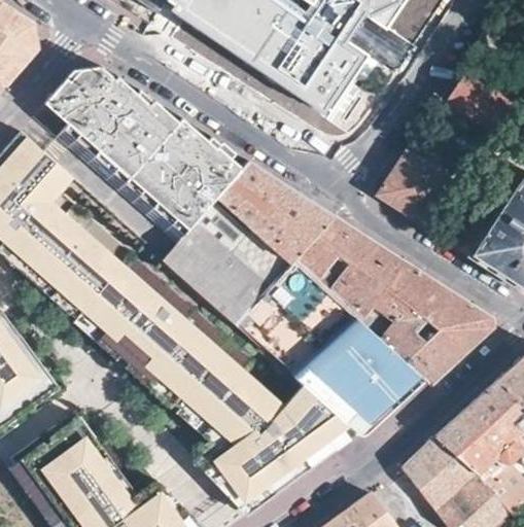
[(0,0),(0,82),(6,88),(39,48),(38,23),(6,3),(2,0),(0,0)]
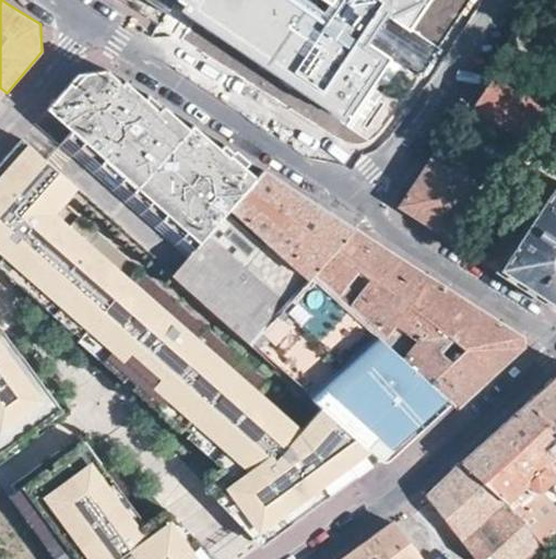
[(329,0),(323,9),(310,0),(149,0),(152,2),(168,13),(176,2),(215,30),(281,74),(350,122),(394,57),(371,43),(388,20),(411,34),(428,8),(433,0),(329,0)]
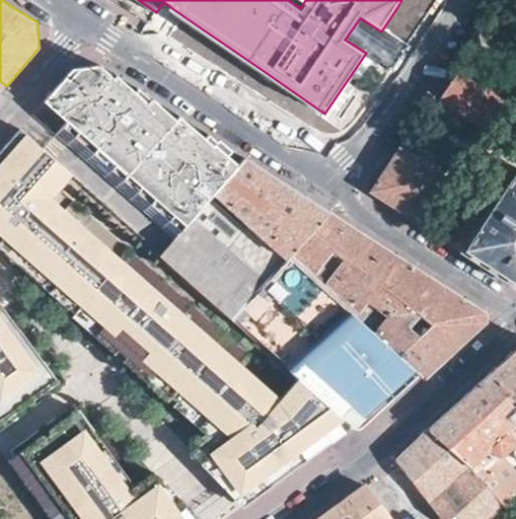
[(67,120),(43,147),(66,168),(74,175),(161,254),(178,236),(211,200),(215,195),(242,165),(220,144),(216,147),(183,118),(176,121),(155,99),(149,104),(123,79),(118,76),(113,78),(106,72),(100,66),(99,66),(98,66),(97,66),(96,66),(79,69),(70,79),(67,76),(46,100),(67,120)]
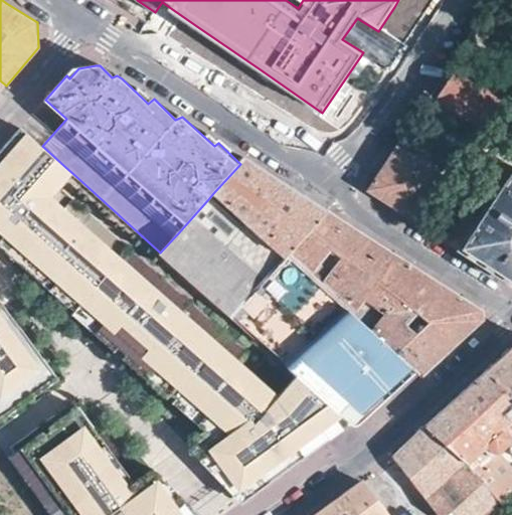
[(433,98),(482,130),(502,100),(454,65),(453,66),(456,72),(448,84),(440,97),(433,97),(433,98)]
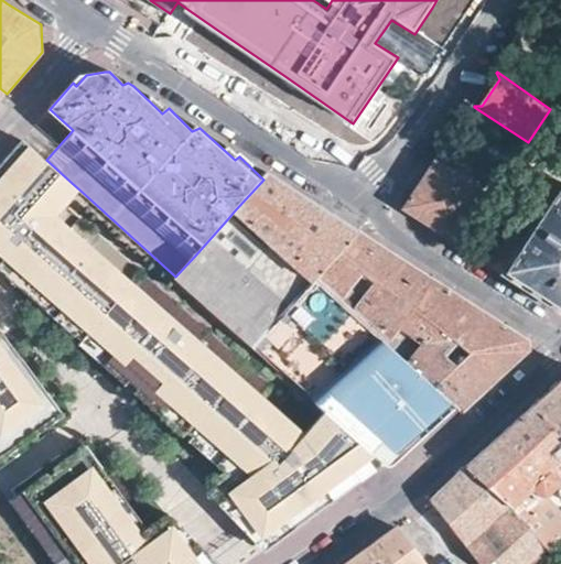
[(263,397),(94,247),(87,255),(79,248),(86,240),(58,216),(50,208),(72,183),(46,160),(23,139),(0,165),(0,272),(12,285),(13,284),(22,275),(82,329),(77,335),(84,340),(88,335),(135,376),(141,369),(150,377),(144,383),(192,426),(185,433),(192,438),(198,432),(217,448),(230,467),(223,473),(204,487),(263,550),(383,462),(325,411),(305,433),(278,409),(272,414),(259,402),(263,397)]
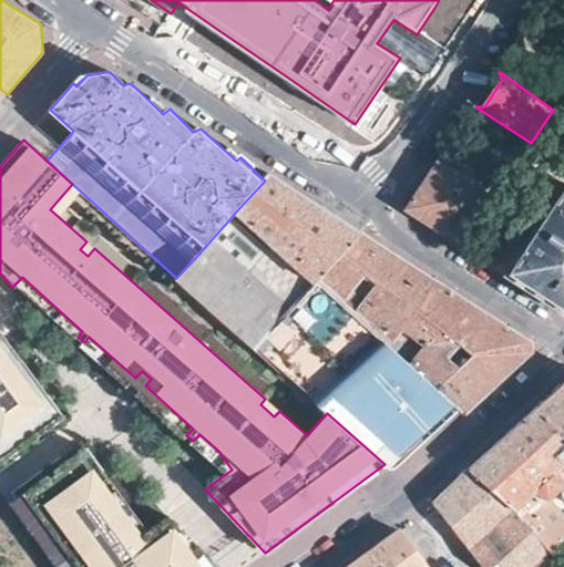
[(434,228),(455,241),(501,172),(454,140),(431,174),(407,209),(434,228)]
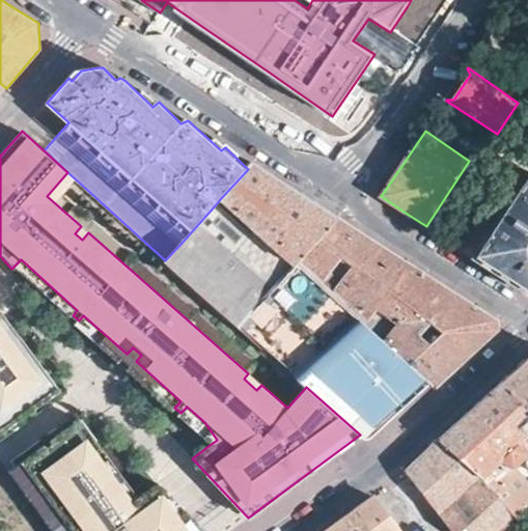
[(239,326),(296,264),(339,217),(294,188),(253,162),(248,169),(220,199),(256,231),(252,235),(216,204),(183,242),(165,260),(239,326)]
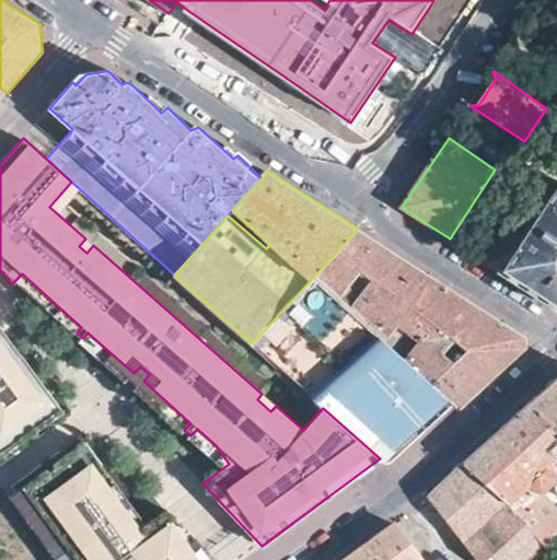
[(556,179),(521,234),(510,228),(487,263),(520,284),(556,307),(556,179)]
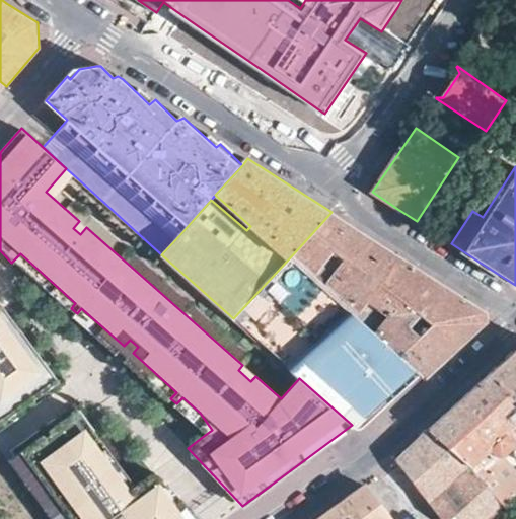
[(54,199),(74,175),(66,168),(46,192),(54,199)]
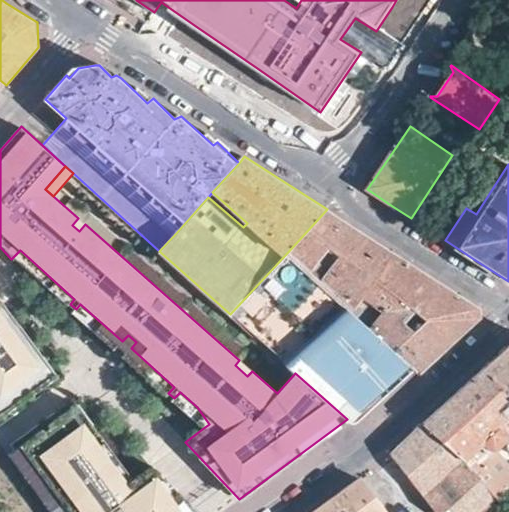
[(439,191),(428,208),(441,216),(451,200),(439,191)]
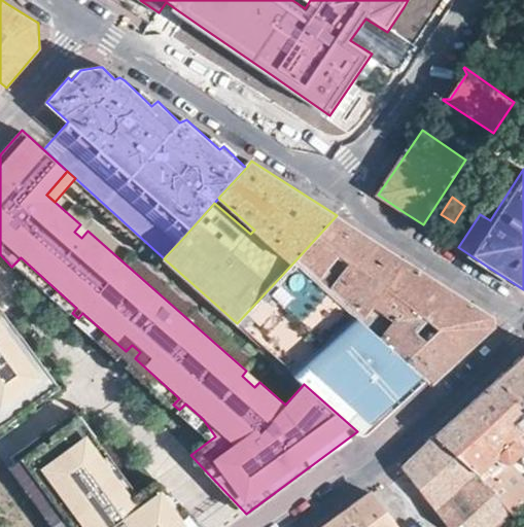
[(337,215),(293,262),(373,332),(404,359),(422,376),(426,379),(432,385),(465,355),(496,327),(494,316),(455,291),(375,240),(337,215)]
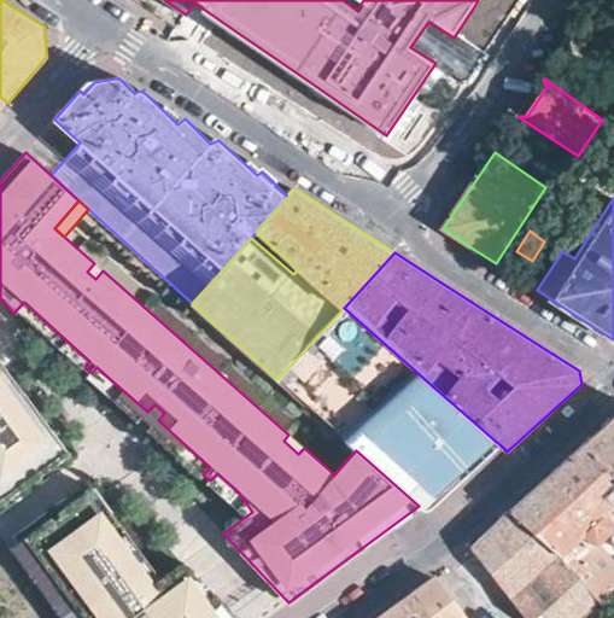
[(95,279),(103,270),(94,263),(87,272),(95,279)]
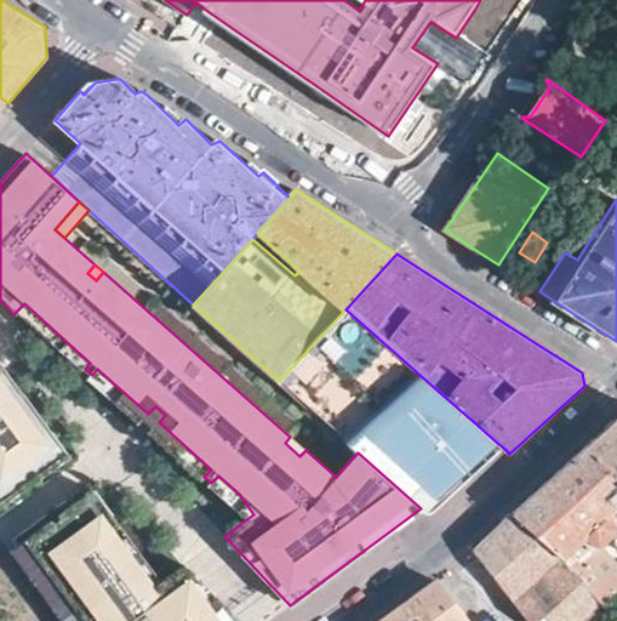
[(24,303),(15,313),(81,372),(85,369),(90,363),(24,303)]
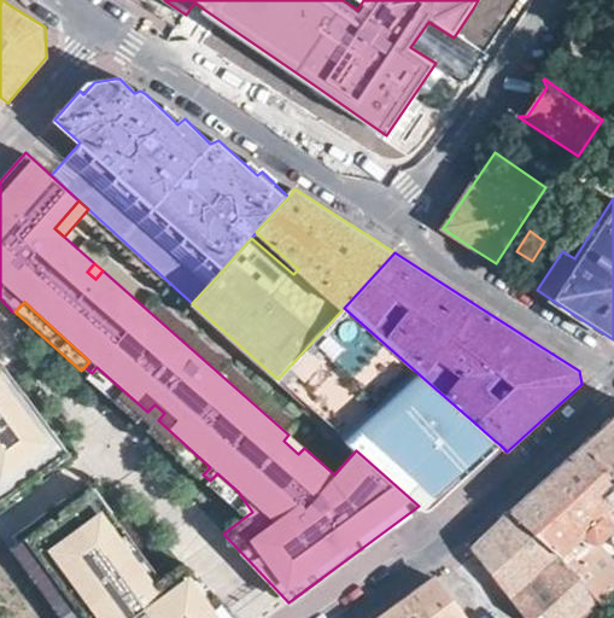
[(367,459),(396,484),(408,470),(437,495),(465,468),(457,460),(463,455),(473,445),(461,433),(473,421),(437,390),(344,308),(278,379),(367,459)]
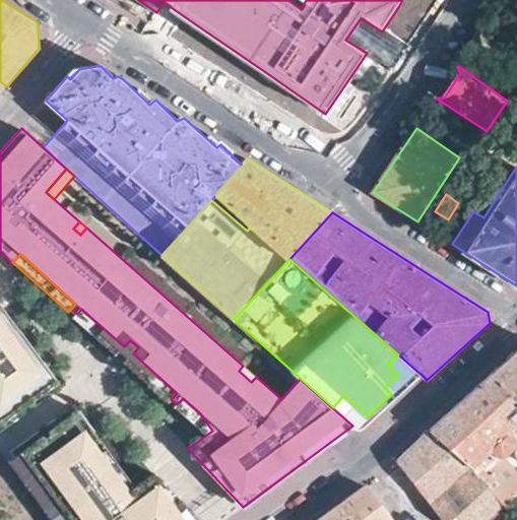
[(20,331),(0,304),(0,322),(11,338),(20,331)]
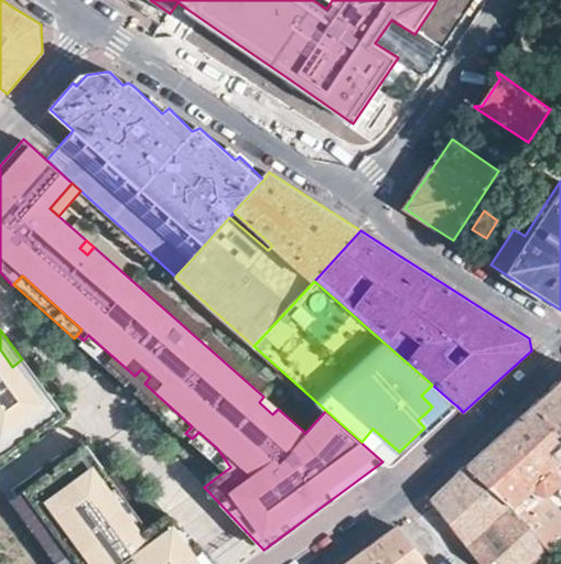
[(84,340),(78,346),(125,387),(135,376),(88,335),(84,340)]
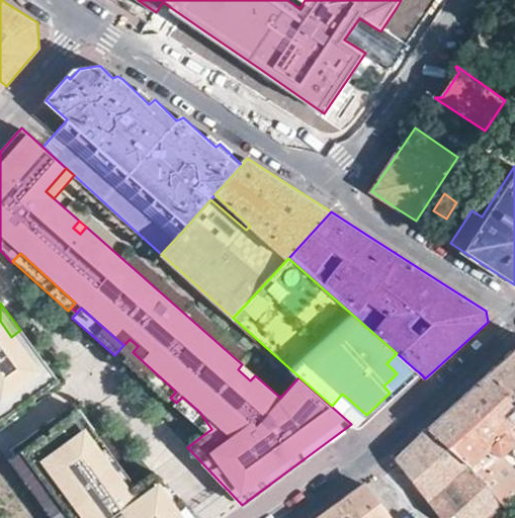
[(11,337),(0,321),(0,424),(23,408),(21,405),(27,401),(29,404),(59,382),(20,330),(11,337)]
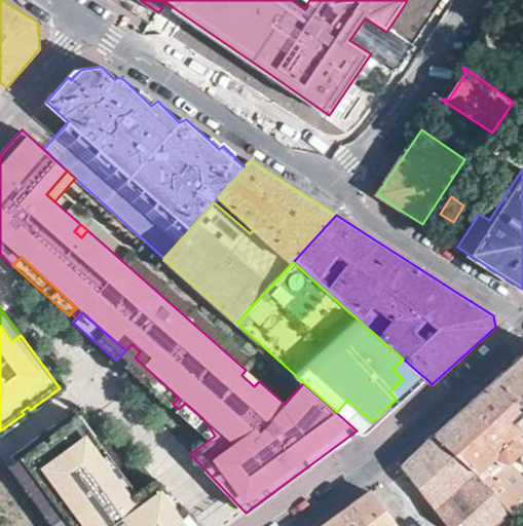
[(125,350),(135,358),(140,351),(132,344),(125,350)]
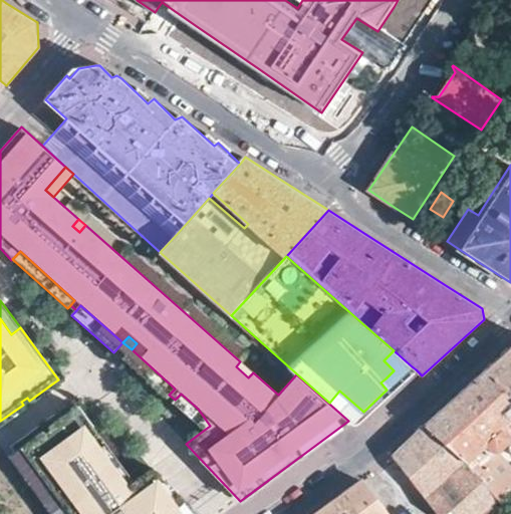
[(487,369),(510,392),(510,347),(506,352),(487,369)]
